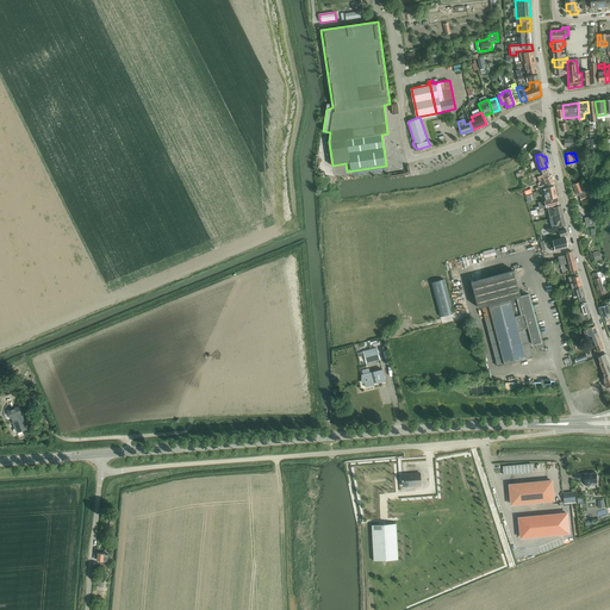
[(547,185),(554,182),(552,175),(549,176),(547,167),(540,169),(536,170),(539,176),(537,178),(540,184),(537,184),(539,187),(547,185)]
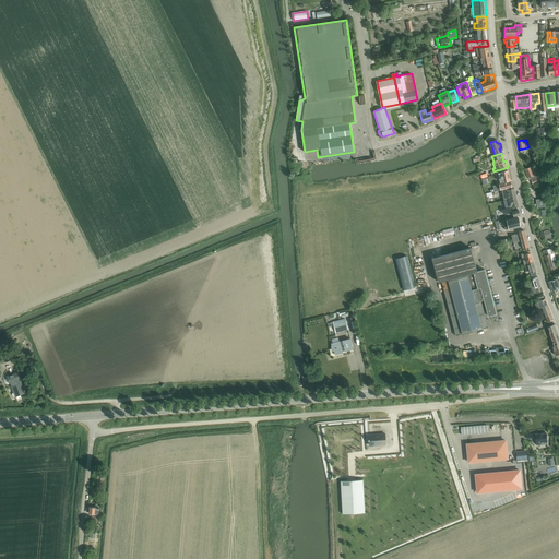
[(528,177),(531,177),(531,179),(532,185),(539,182),(537,175),(534,175),(533,173),(535,171),(534,167),(531,168),(531,167),(525,169),(528,177)]
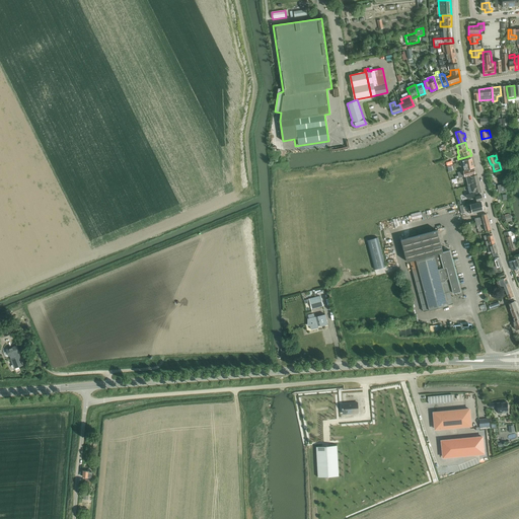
[(466,169),(469,168),(469,169),(463,170),(463,171),(457,172),(458,175),(459,177),(464,176),(475,174),(474,168),(472,169),(471,168),(474,167),(472,159),(464,160),(464,161),(462,161),(464,169),(466,169)]
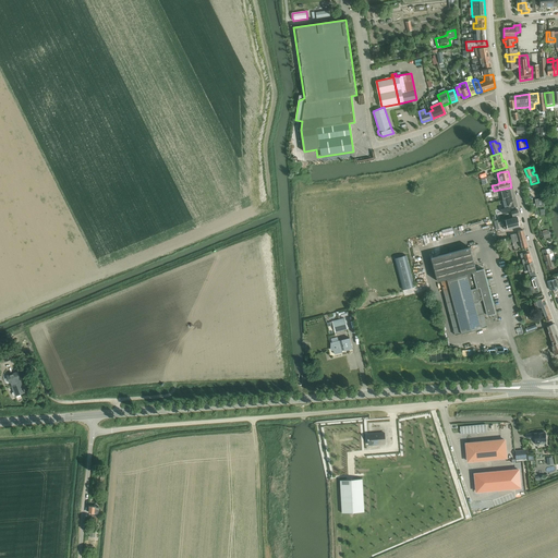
[(508,190),(506,190),(507,198),(516,197),(513,189),(511,189),(508,190)]
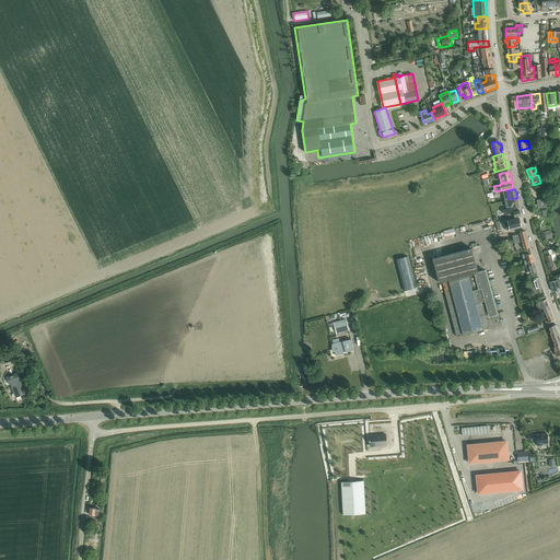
[(509,200),(504,201),(506,208),(506,209),(511,208),(511,207),(512,207),(513,208),(513,209),(516,209),(515,208),(520,207),(517,198),(509,199),(509,200)]
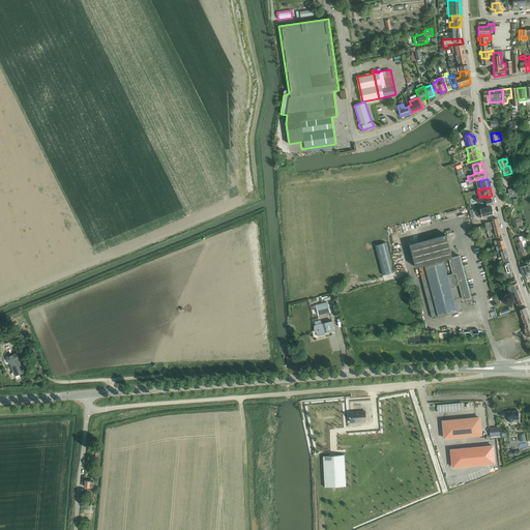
[(516,188),(508,189),(509,197),(517,196),(516,188)]
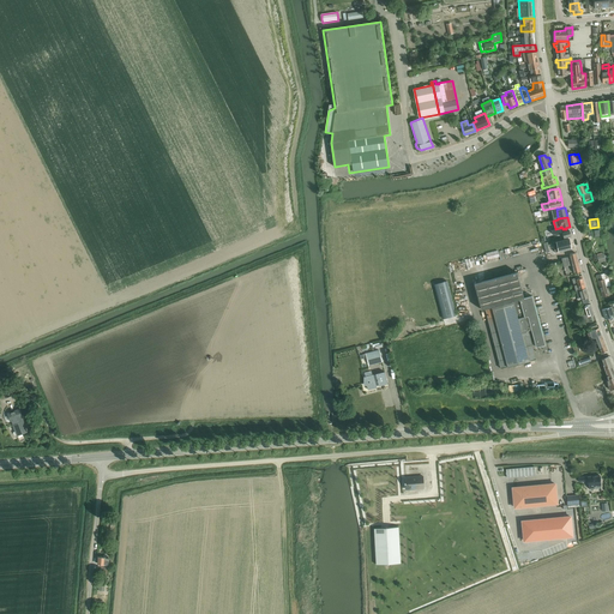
[(572,239),(553,244),(555,253),(575,248),(572,239)]
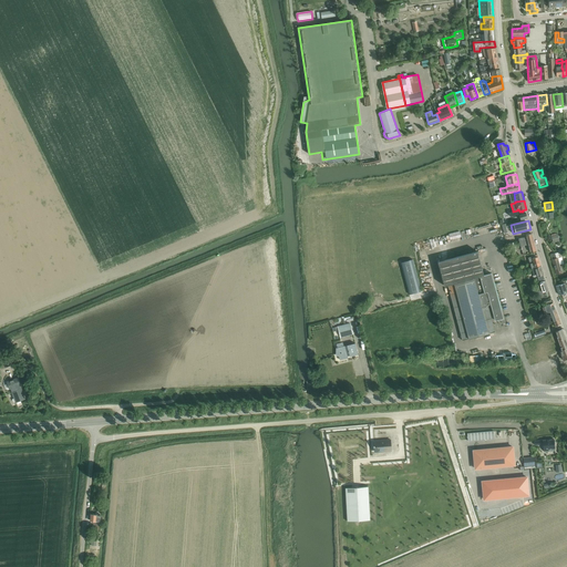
[(449,234),(451,240),(462,237),(460,232),(449,234)]
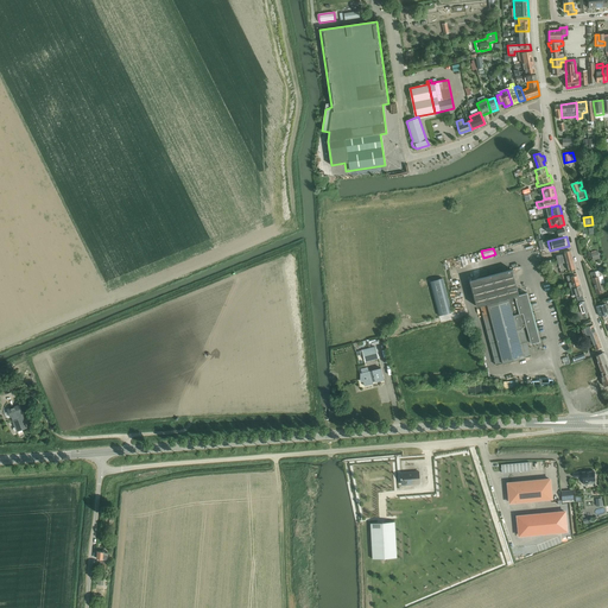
[(557,257),(556,257),(558,265),(567,263),(569,271),(575,270),(570,251),(564,252),(564,254),(557,257)]
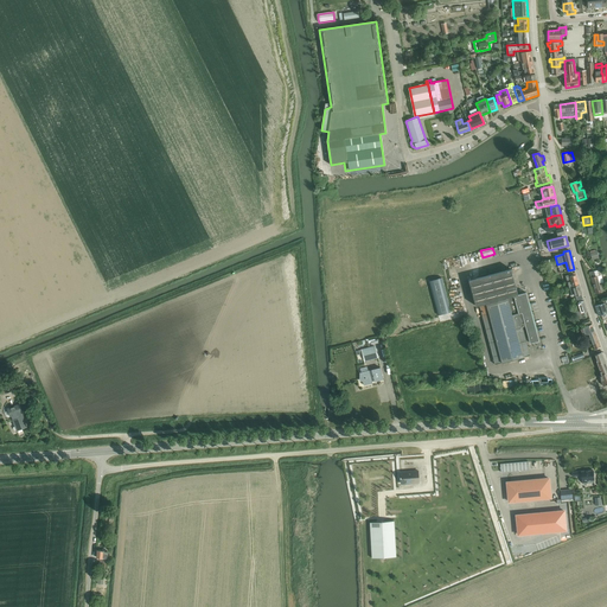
[(511,269),(470,280),(475,306),(479,305),(494,365),(530,356),(523,327),(525,326),(530,343),(538,340),(526,293),(518,295),(511,269)]
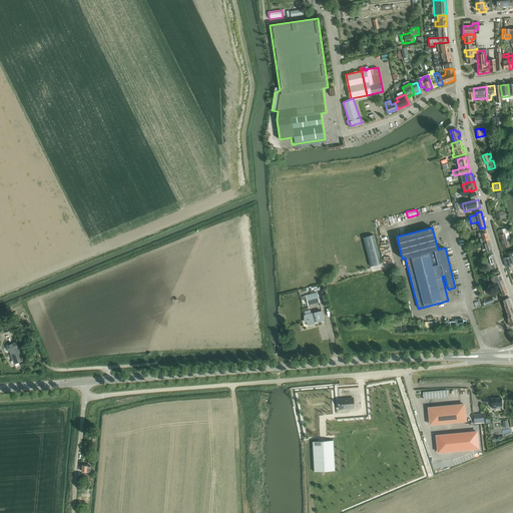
[(499,229),(498,230),(499,234),(503,248),(509,246),(507,239),(505,233),(506,233),(505,228),(502,229),(502,228),(501,229),(499,229)]
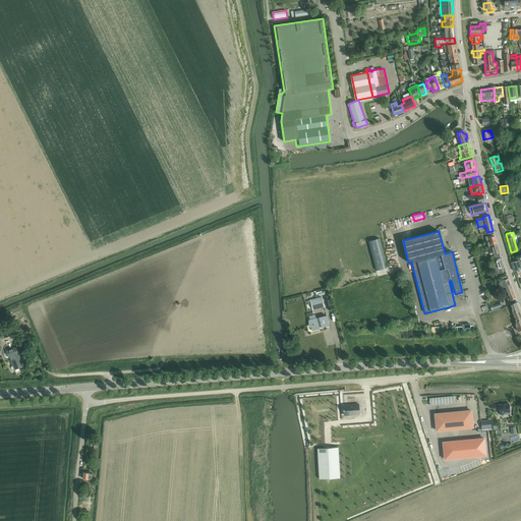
[(487,242),(488,247),(497,244),(494,234),(491,235),(491,237),(489,237),(488,235),(485,236),(486,242),(487,242)]
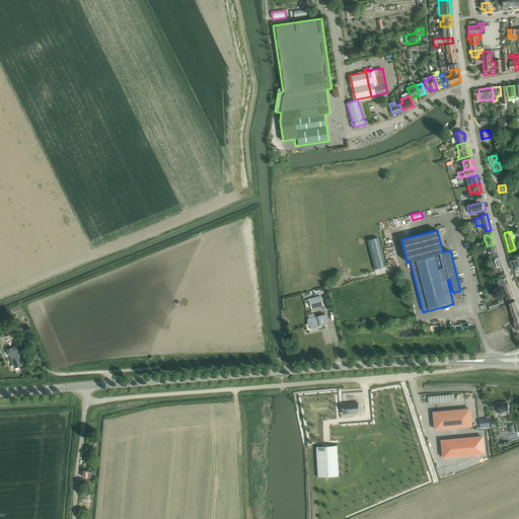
[(377,237),(367,240),(374,270),(385,267),(377,237)]
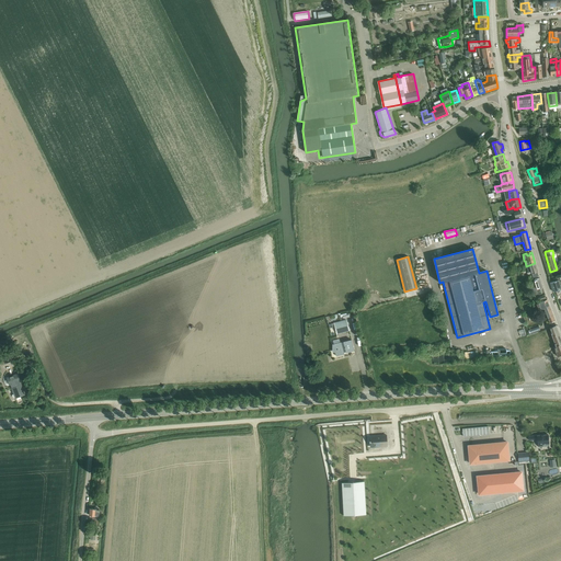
[(533,277),(538,276),(535,263),(526,266),(528,273),(529,272),(529,274),(531,273),(533,277)]
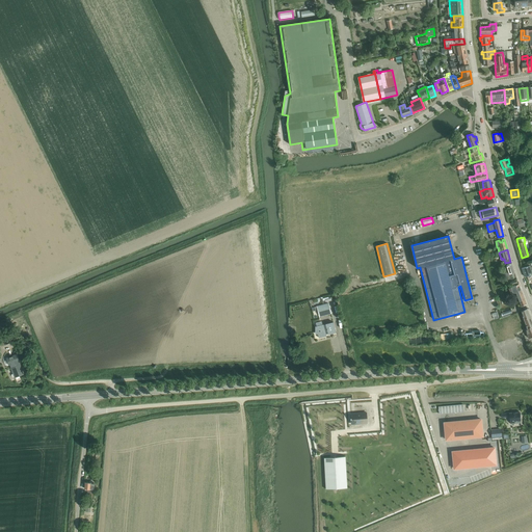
[(513,273),(514,273),(511,264),(506,266),(508,272),(504,273),(507,280),(514,277),(513,273)]
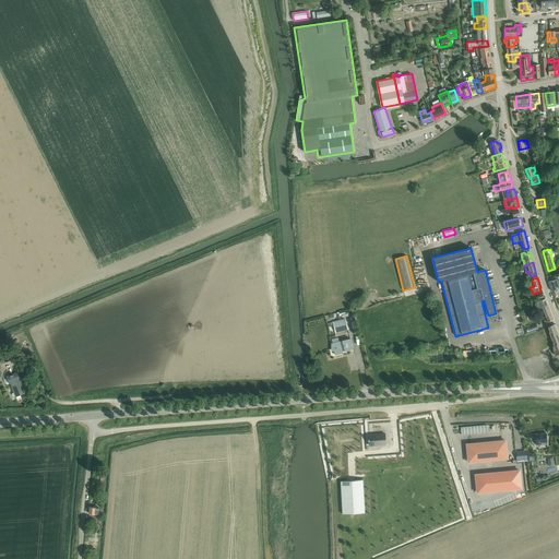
[(548,282),(551,290),(558,287),(558,285),(557,278),(548,282)]
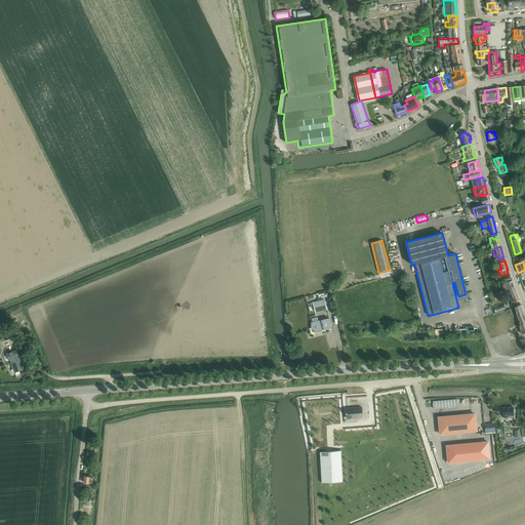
[(514,303),(520,300),(513,281),(502,285),(502,286),(503,290),(509,288),(514,303)]
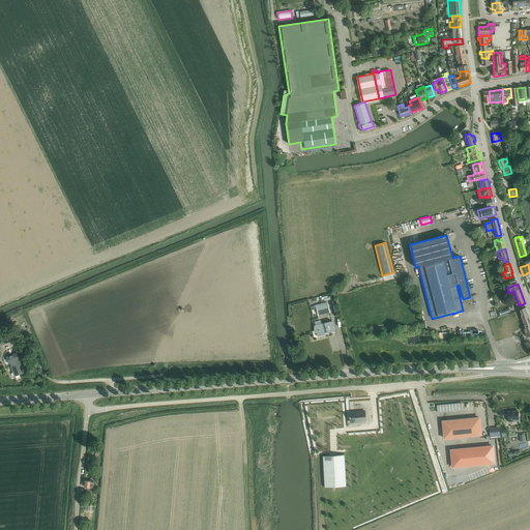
[(321,303),(316,305),(318,316),(330,313),(327,302),(323,303),(321,303)]
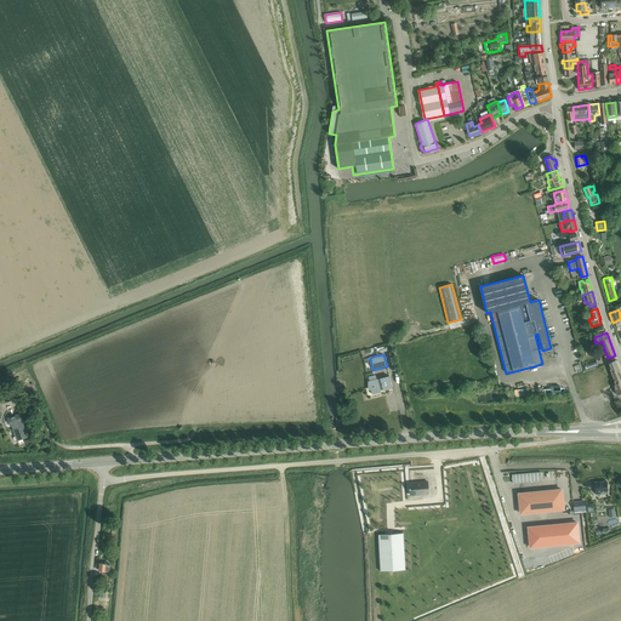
[(615,383),(614,385),(617,394),(620,393),(620,376),(615,360),(608,363),(615,383)]
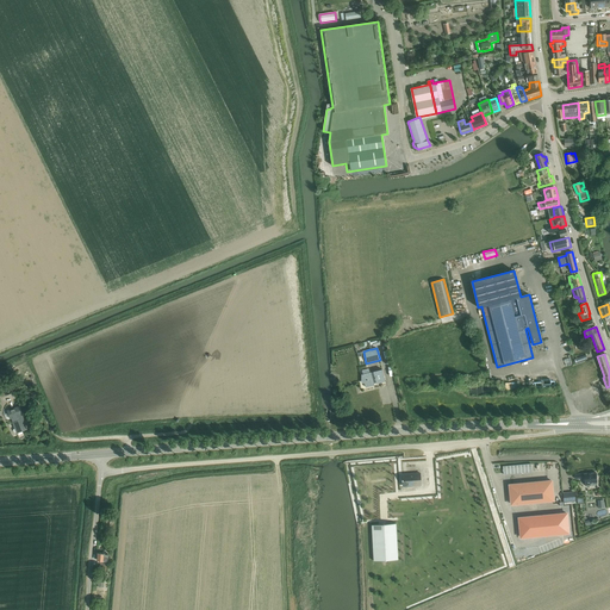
[(383,369),(362,374),(366,387),(374,385),(374,383),(377,381),(377,384),(385,381),(383,369)]
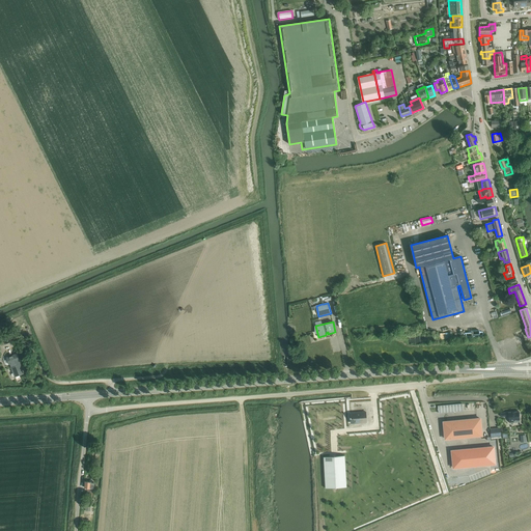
[(0,344),(0,345),(4,344),(10,342),(7,336),(2,337),(0,337),(0,344)]
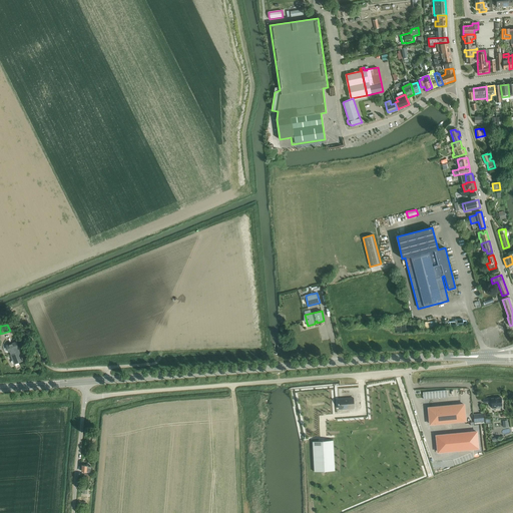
[(16,342),(6,345),(9,352),(10,352),(15,364),(23,361),(18,349),(19,349),(16,342)]
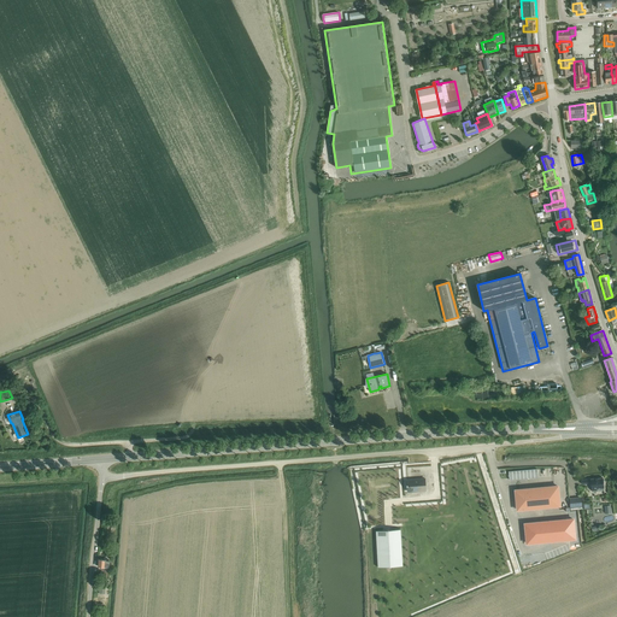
[(538,469),(509,471),(510,480),(538,477),(538,469)]
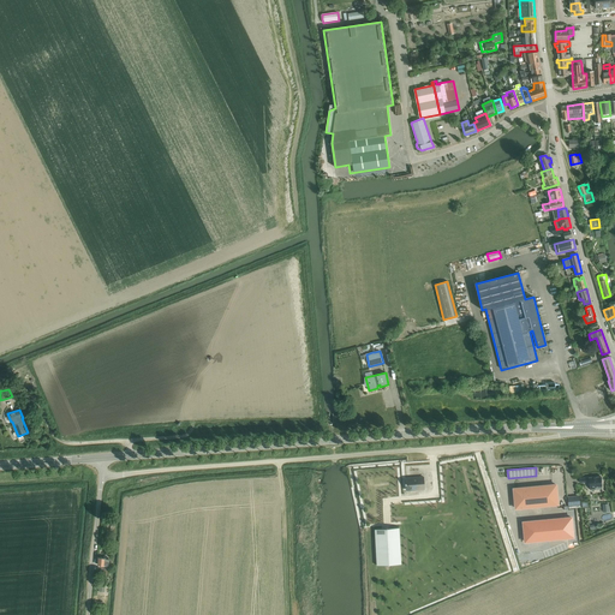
[(580,478),(580,483),(589,482),(590,490),(596,489),(596,488),(602,487),(601,476),(580,478)]
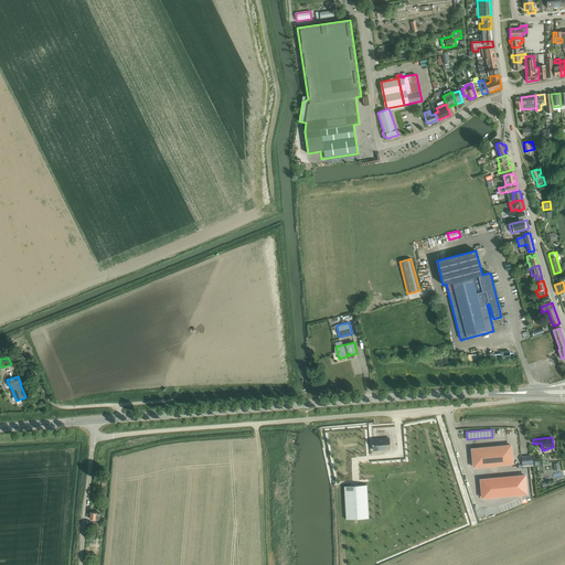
[(373,450),(390,449),(388,438),(373,439),(373,450)]
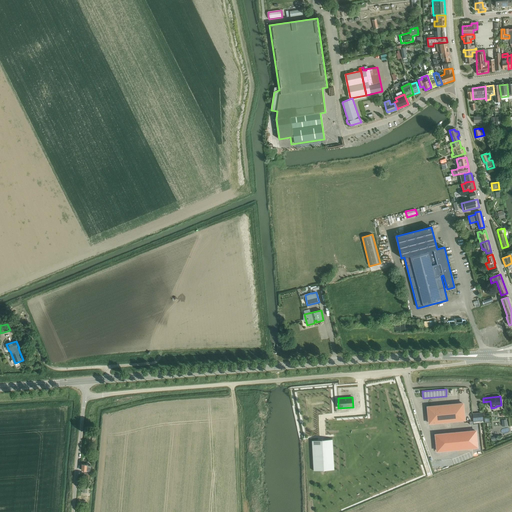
[(429,423),(464,420),(463,404),(428,407),(429,423)]
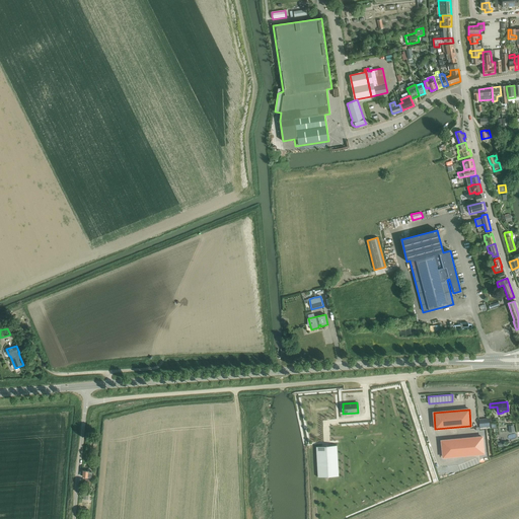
[(490,418),(478,419),(479,428),(490,426),(490,418)]
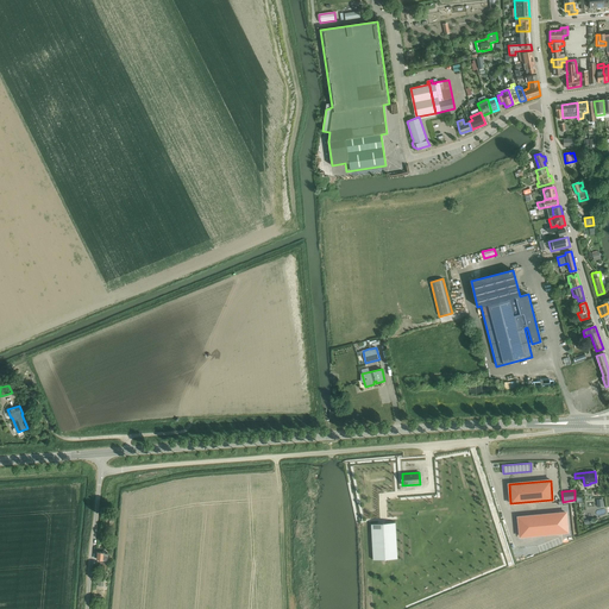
[(566,513),(519,518),(520,537),(567,532),(566,513)]
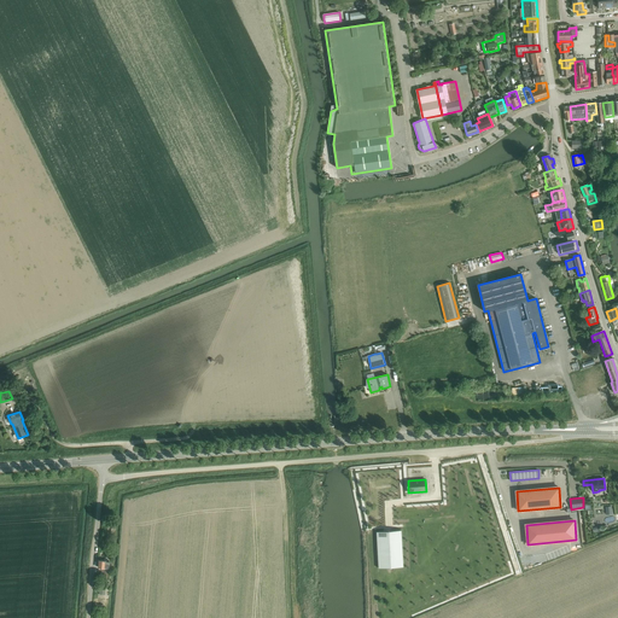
[(379,569),(403,567),(401,531),(377,532),(379,569)]
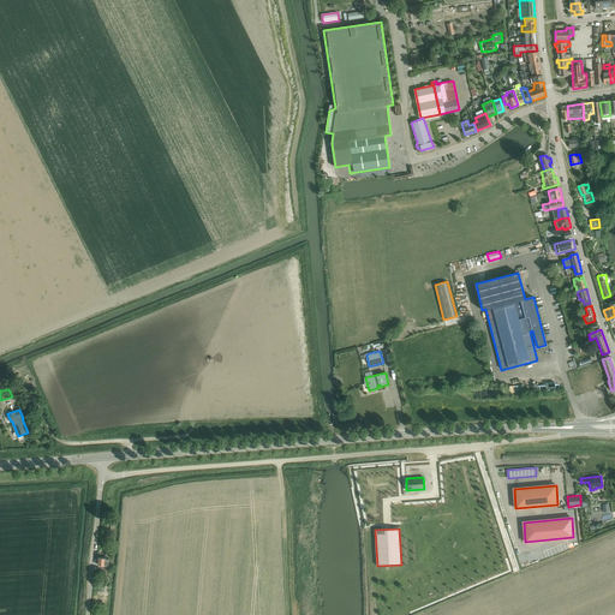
[(108,578),(108,571),(109,571),(111,559),(99,557),(99,565),(100,565),(100,571),(102,572),(101,577),(108,578)]
